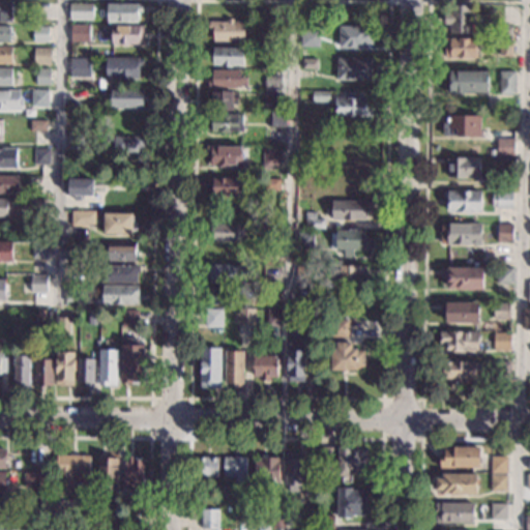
[(13,23),(0,22),(0,2),(13,2),(13,23)]
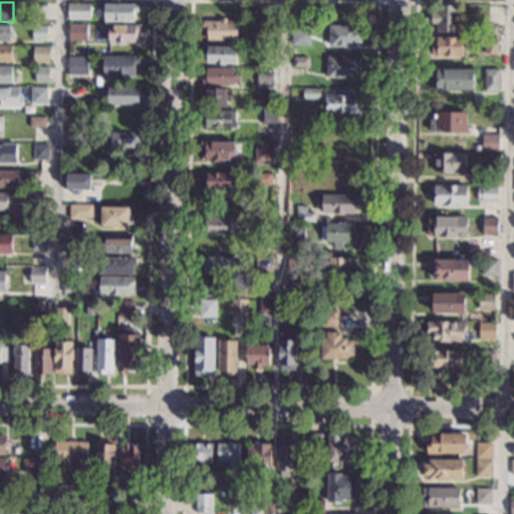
[(90,20),(68,19),(68,3),(91,4),(90,20)]
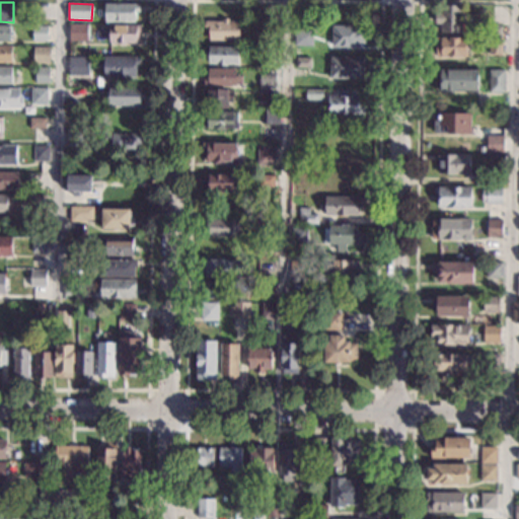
[(137,4),(140,4),(140,13),(137,13),(137,22),(105,22),(105,3),(137,4)]
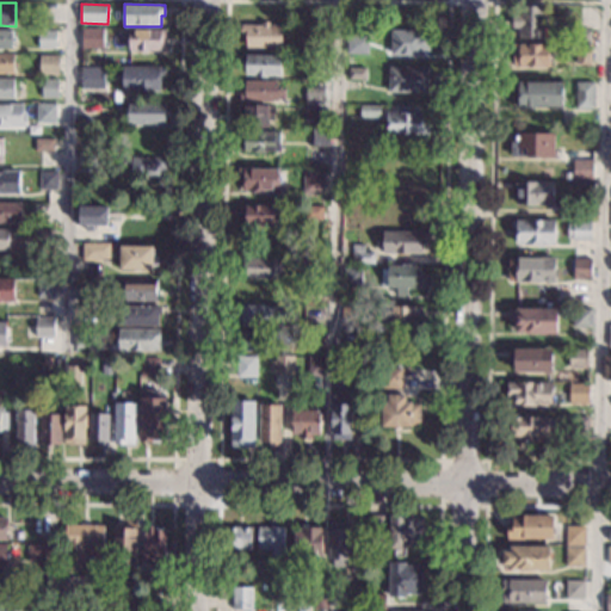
[(544,23),(550,23),(549,38),(518,37),(518,29),(512,29),(512,14),(518,14),(518,6),(545,7),(544,23)]
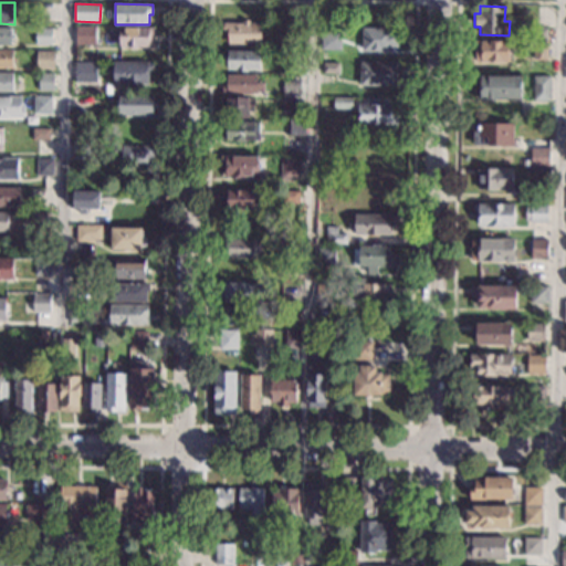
[(250,22),(261,23),(261,44),(228,44),(228,33),(223,33),(223,22),(243,22),(243,20),(250,20),(250,22)]
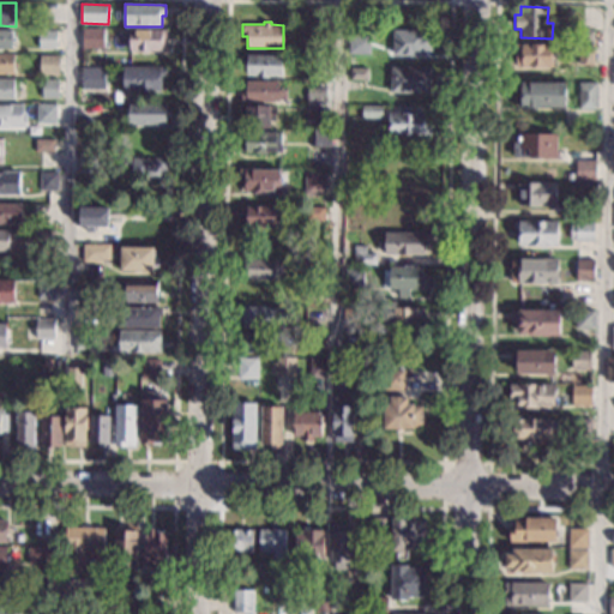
[(13,48),(5,48),(5,50),(0,50),(0,29),(13,29),(13,48)]
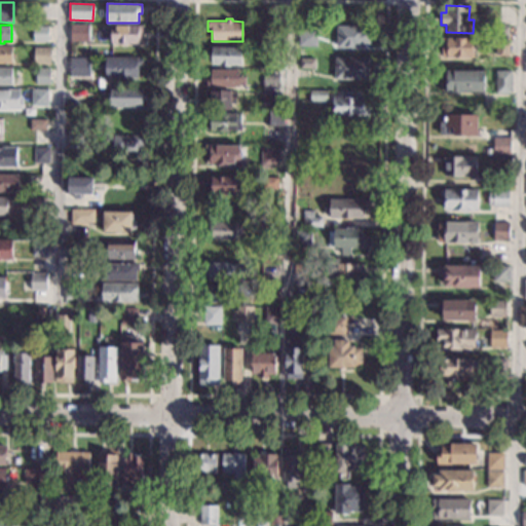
[(144,44),(112,43),(112,25),(145,26),(144,44)]
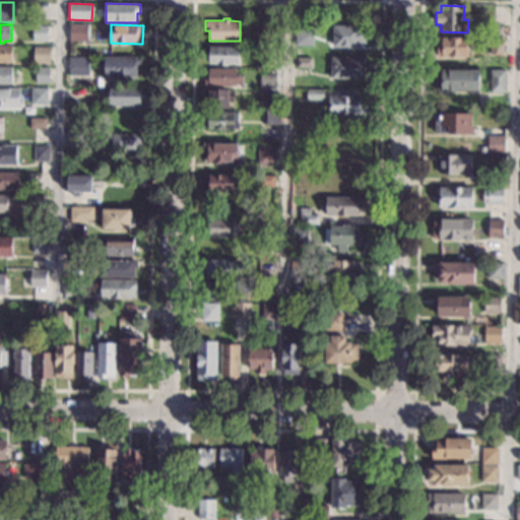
[(361,28),(366,28),(366,45),(361,44),(361,48),(331,47),(332,24),(362,25),(361,28)]
